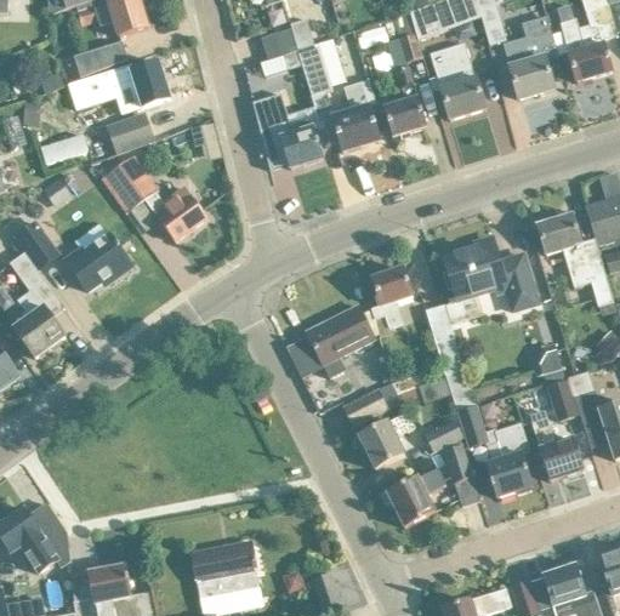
[(66,6),(74,4),(86,0),(47,0),(50,11),(64,6),(66,6)]
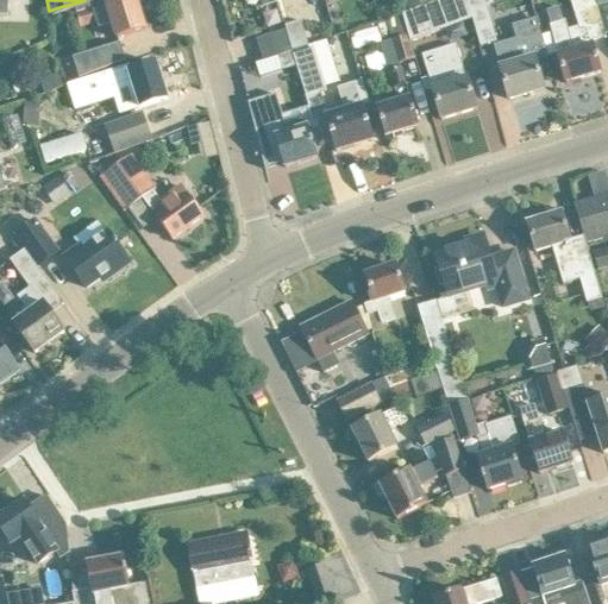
[(108,0),(75,11),(86,43),(117,33),(145,26),(136,0),(108,0)]
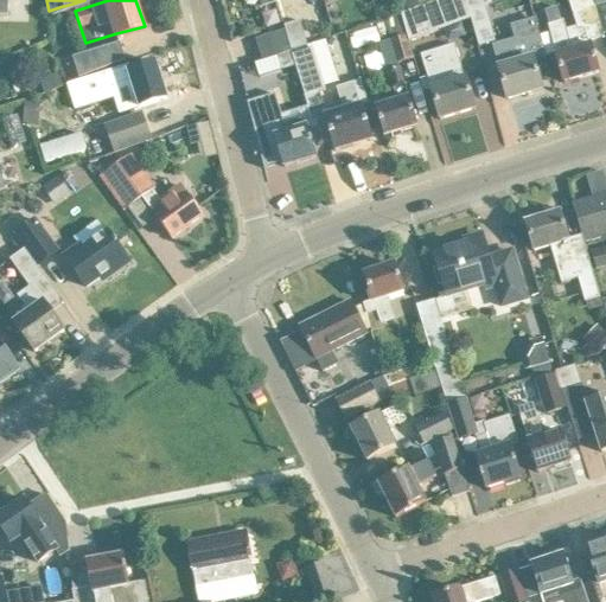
[(275,0),(280,14),(295,10),(292,0),(275,0)]
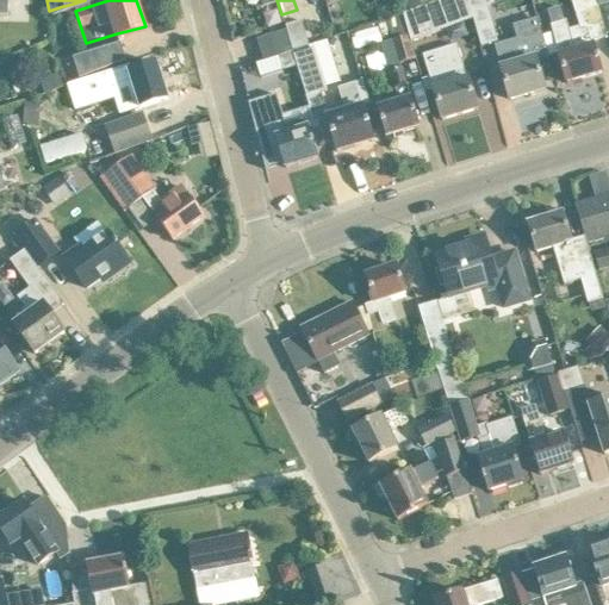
[(410,37),(472,13),(467,0),(432,0),(422,4),(422,2),(409,7),(408,8),(403,10),(410,37)]
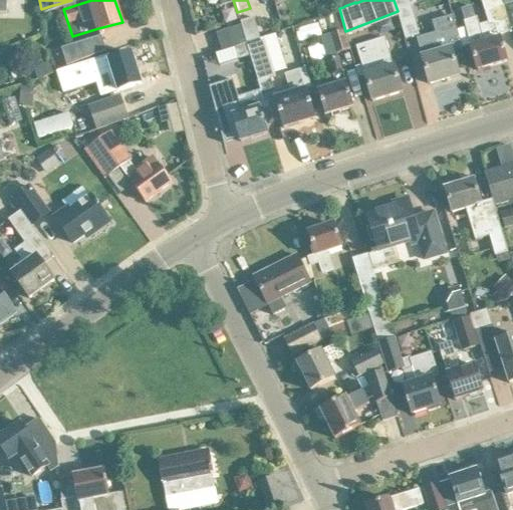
[(405,35),(418,31),(409,0),(394,0),(398,11),(405,35)]
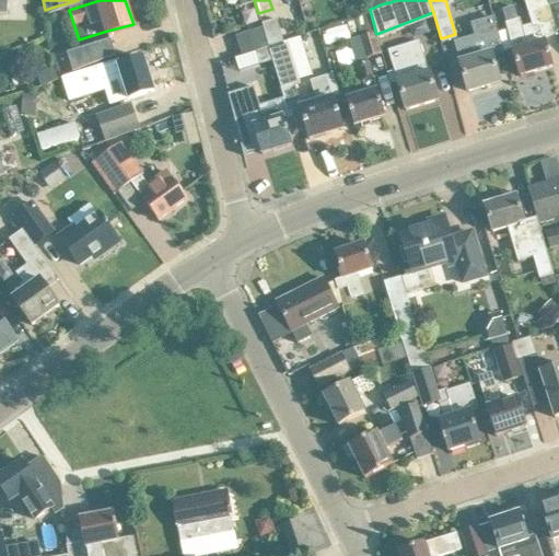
[(524,0),(532,24),(538,23),(539,26),(538,26),(542,35),(557,31),(556,27),(547,0),(524,0)]
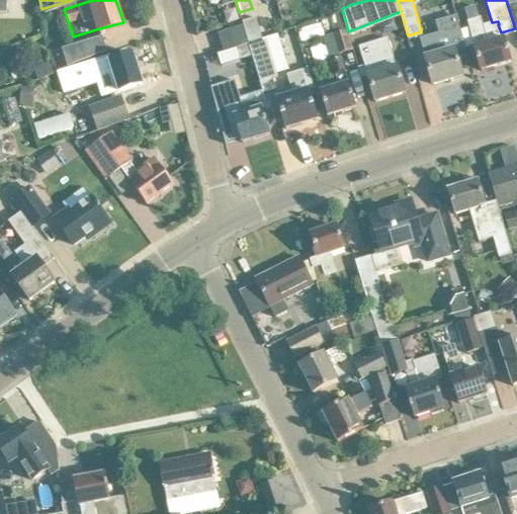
[(506,0),(514,25),(516,24),(516,0),(506,0)]
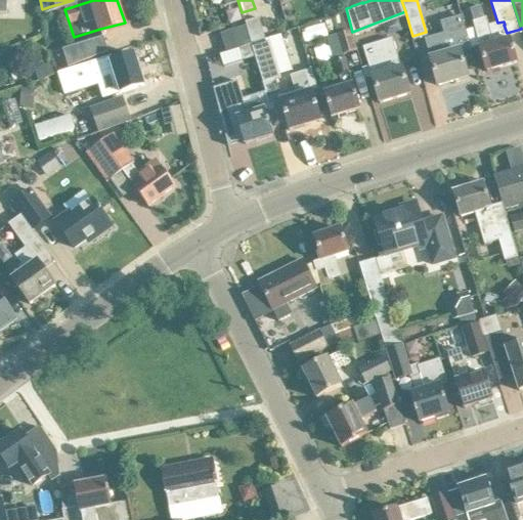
[(346,8),(323,14),(327,27),(335,25),(336,30),(337,30),(343,50),(356,46),(352,32),(346,8)]
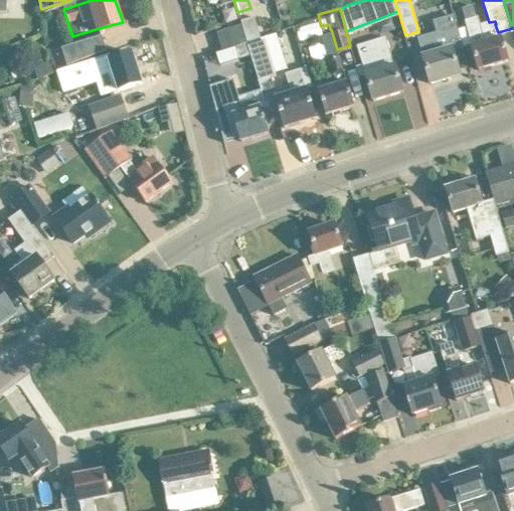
[(246,38),(260,35),(253,13),(240,17),(246,38)]
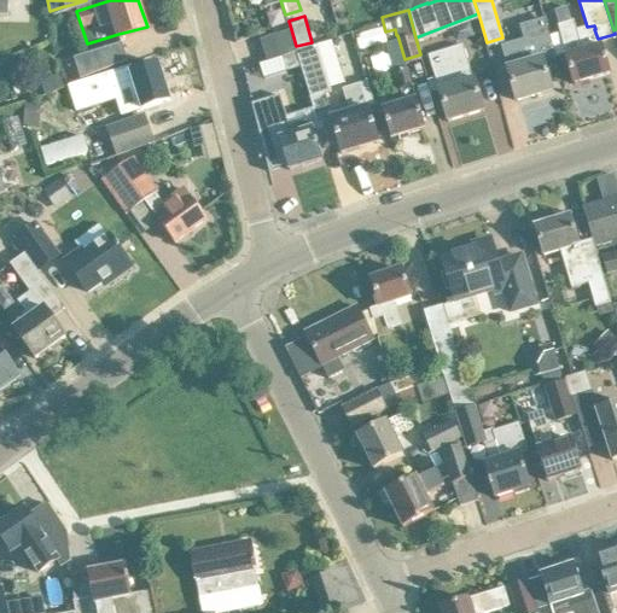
[(524,38),(501,45),(516,97),(551,87),(542,57),(556,53),(545,16),(519,23),(524,38)]
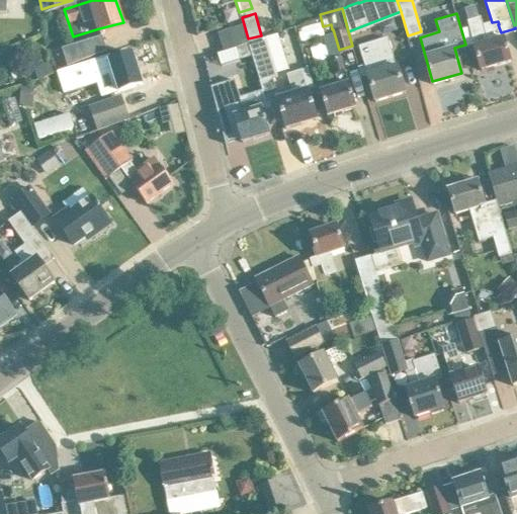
[(481,13),(466,17),(474,44),(481,68),(510,59),(504,35),(488,39),(481,13)]
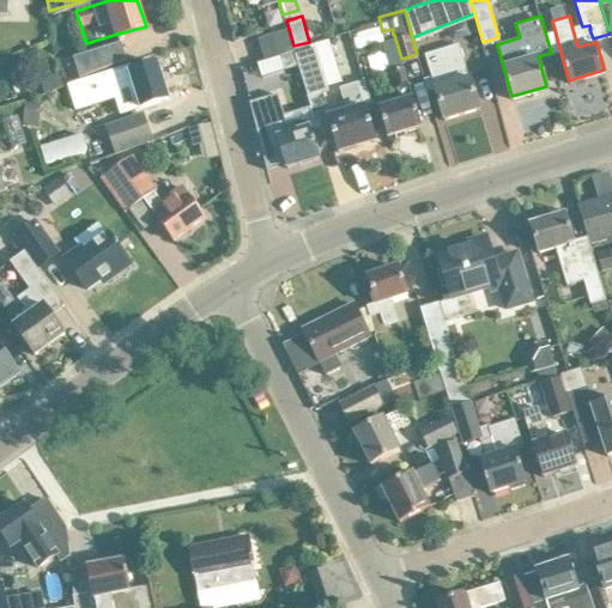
[(286,26),(280,29),(258,36),(264,58),(294,48),(286,26)]
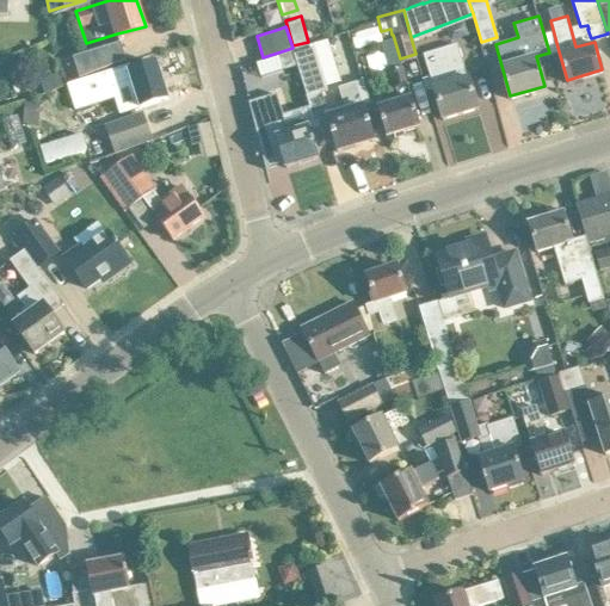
[(356,69),(345,31),(330,36),(340,74),(356,69)]
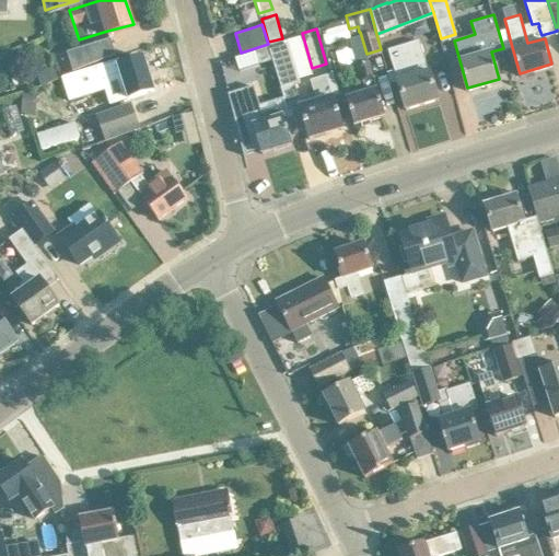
[(109,36),(66,49),(72,69),(115,53),(109,36)]
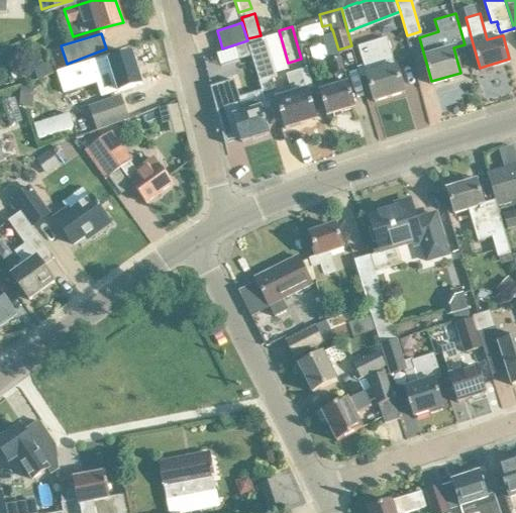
[(387,33),(358,41),(368,72),(366,72),(374,99),(404,89),(387,33)]
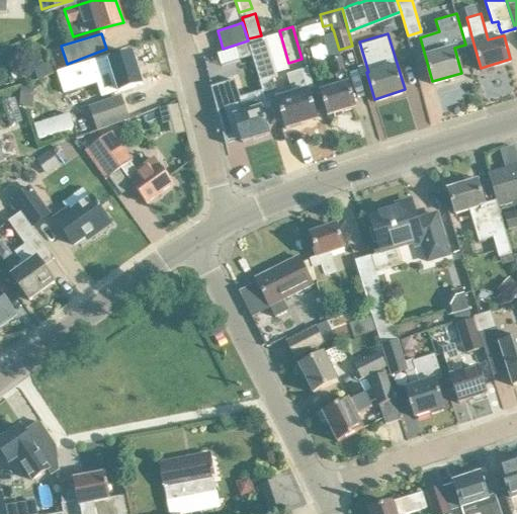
[(261,38),(249,43),(259,78),(272,74),(277,72),(266,36),(261,38)]
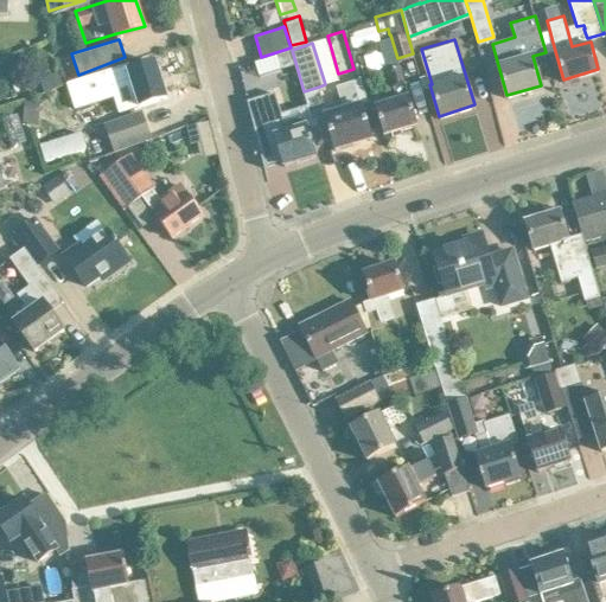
[(294,62),(289,47),(284,50),(261,57),(253,59),(257,74),(294,62)]
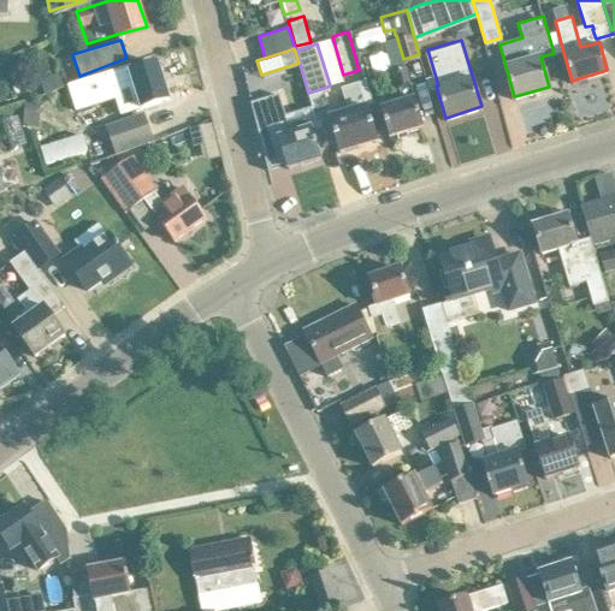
[(129,64),(69,83),(76,107),(116,94),(120,112),(140,106),(141,106),(169,96),(157,60),(130,69),(129,64)]
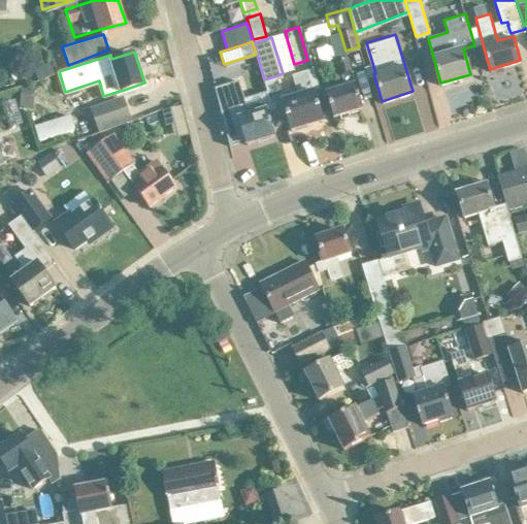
[(346,86),(326,92),(327,96),(333,116),(362,106),(357,87),(347,55),(336,58),(346,86)]
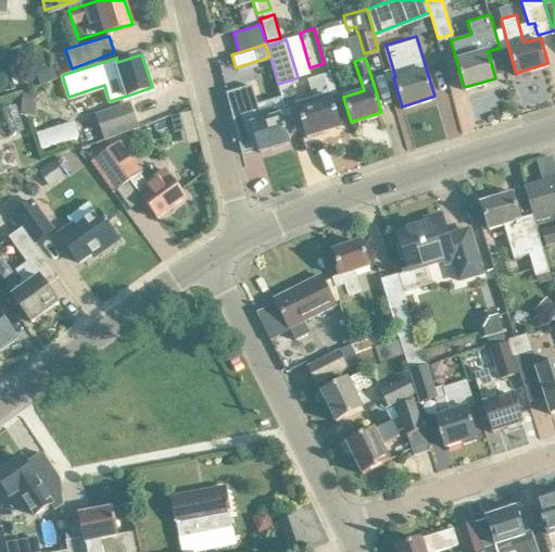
[(51,64),(35,71),(39,83),(55,76),(51,64)]
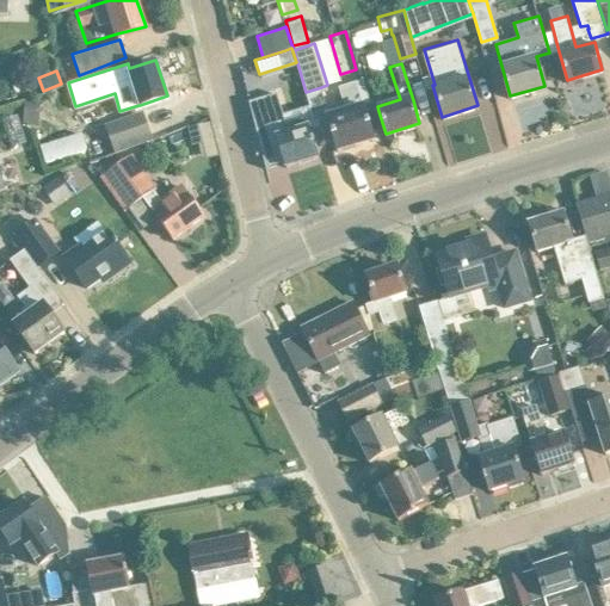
[(374,137),(363,104),(370,101),(363,78),(338,85),(345,109),(326,115),(337,149),(362,141),(361,138),(370,136),(371,138),(374,137)]
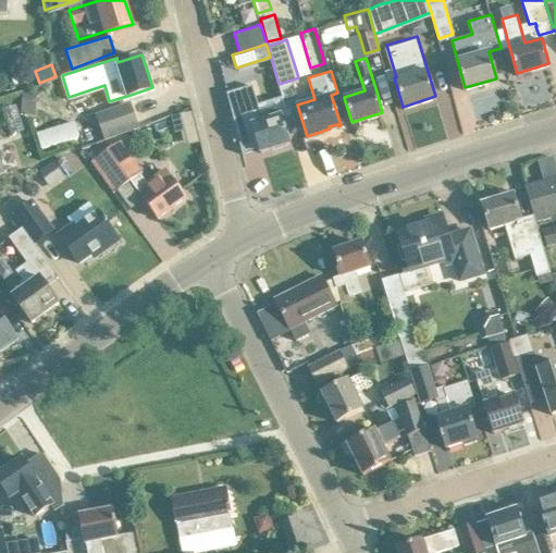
[(250,84),(226,91),(226,93),(241,151),(259,146),(260,150),(262,149),(261,148),(271,145),(271,147),(288,142),(285,128),(281,114),(286,112),(282,98),(282,97),(257,105),(250,84)]
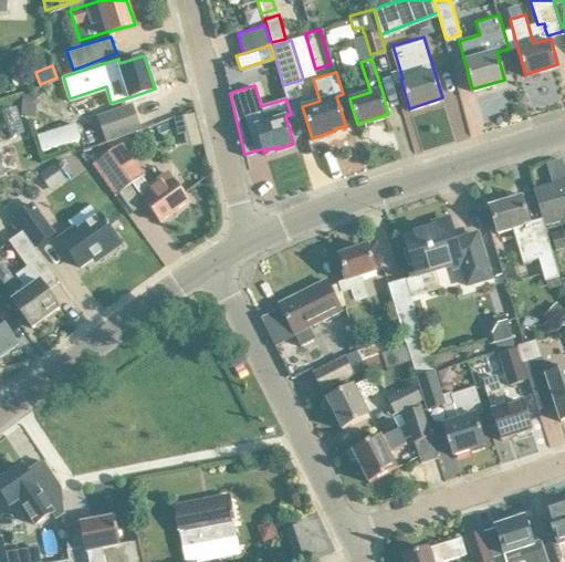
[(96,115),(105,139),(138,128),(129,104),(96,115)]
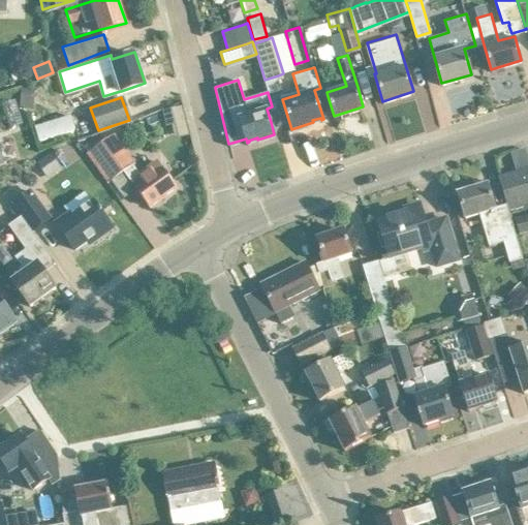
[(181,103),(160,107),(164,122),(171,121),(184,117),(181,103)]
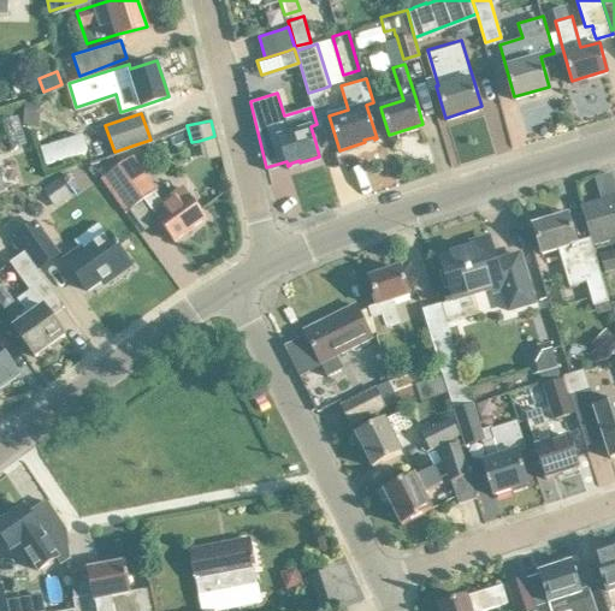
[(182,183),(160,200),(153,189),(155,188),(131,154),(100,177),(124,209),(130,206),(143,196),(173,238),(206,215),(182,183)]
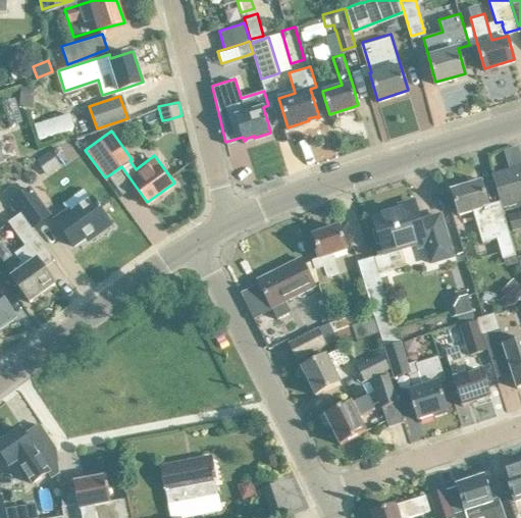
[(56,162),(72,157),(67,142),(51,147),(56,162)]
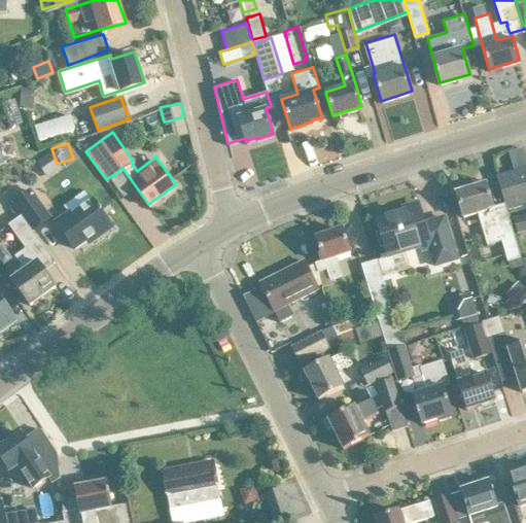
[(525,169),(497,178),(504,201),(504,202),(514,199),(515,205),(525,202),(525,200),(525,199),(525,169)]
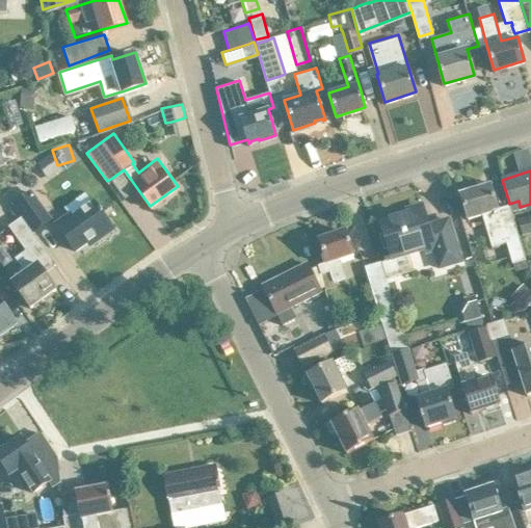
[(492,244),(506,240),(512,261),(525,257),(509,204),(509,203),(497,207),(489,183),(488,183),(485,180),(463,187),(461,191),(459,192),(467,217),(482,212),(492,244)]
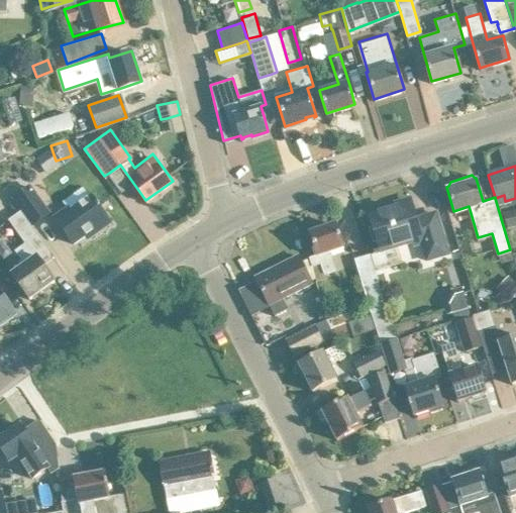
[(29,185),(12,196),(30,222),(47,211),(29,185)]
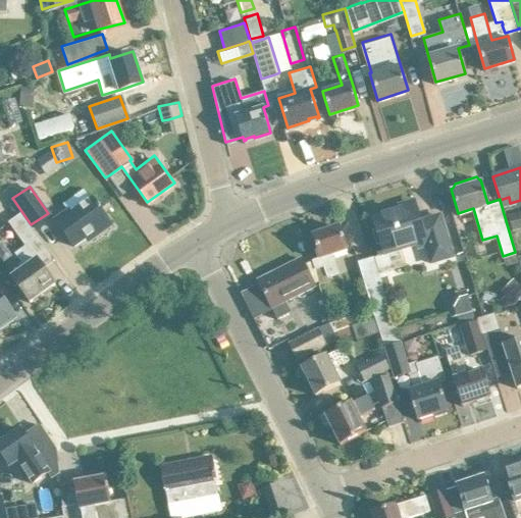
[(55,217),(73,244),(94,229),(96,234),(110,223),(92,197),(70,212),(67,208),(55,217)]
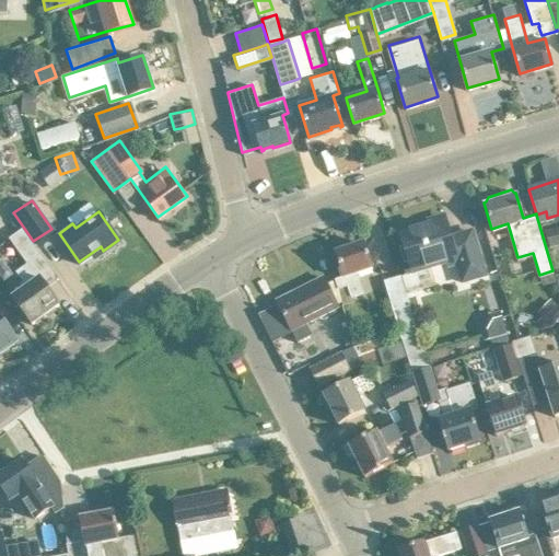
[(455,256),(462,280),(485,274),(472,229),(450,235),(445,218),(402,231),(399,231),(411,269),(455,256)]
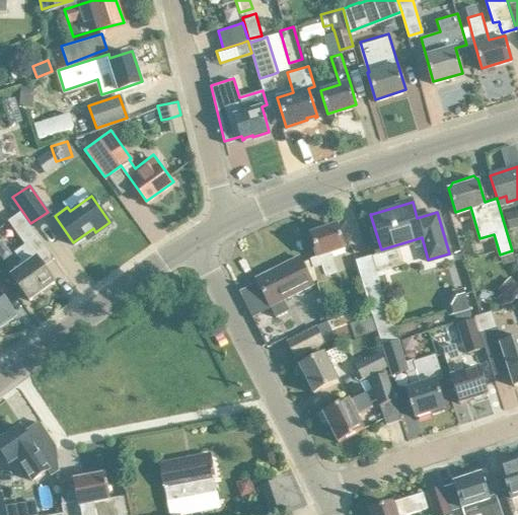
[(517,207),(504,211),(509,227),(517,224),(517,207)]
